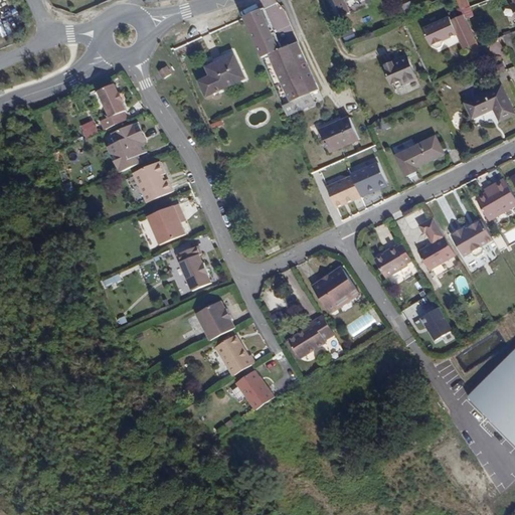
[(335,0),(339,9),(348,5),(346,2),(349,0),(335,0)]
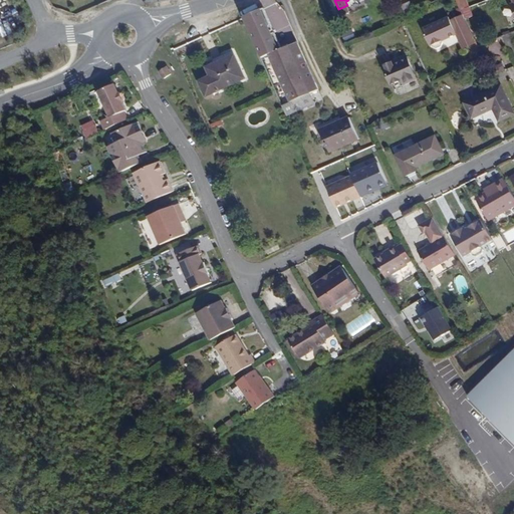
[(456,0),(461,9),(468,6),(465,0),(456,0)]
